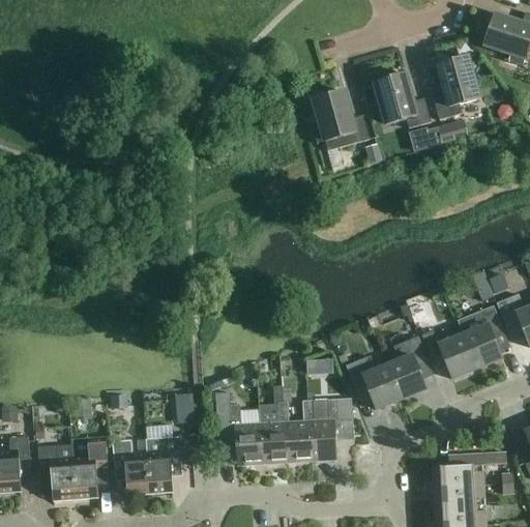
[(483,0),(516,10),(519,0),(483,0)]
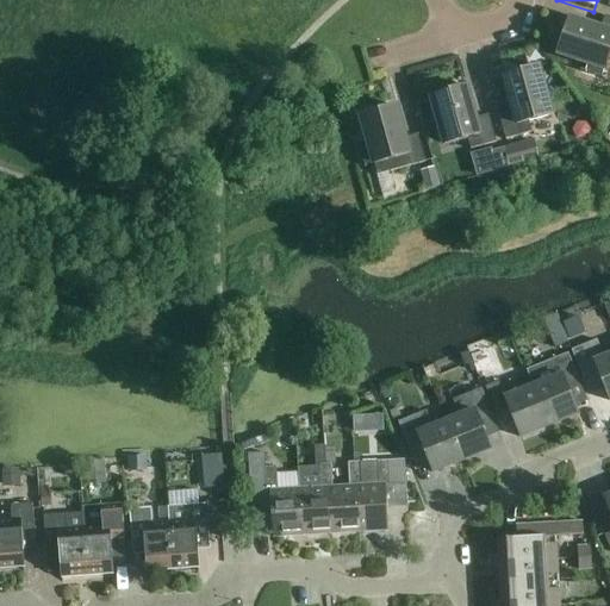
[(584,70),(601,75),(603,66),(605,67),(609,50),(609,14),(604,13),(599,26),(568,17),(556,50),(587,61),(584,70)]
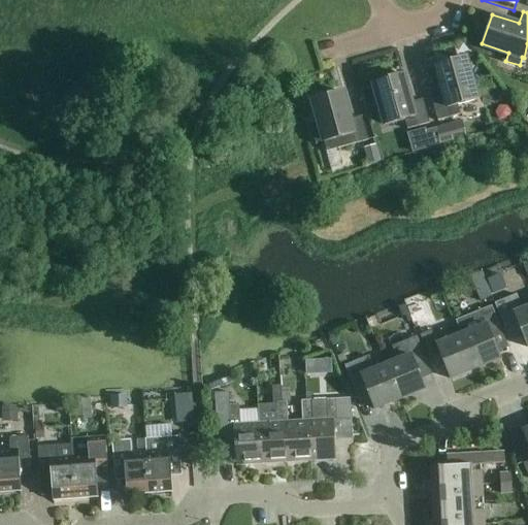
[(437,119),(459,112),(457,103),(476,98),(465,55),(435,64),(442,92),(431,95),(437,119)]
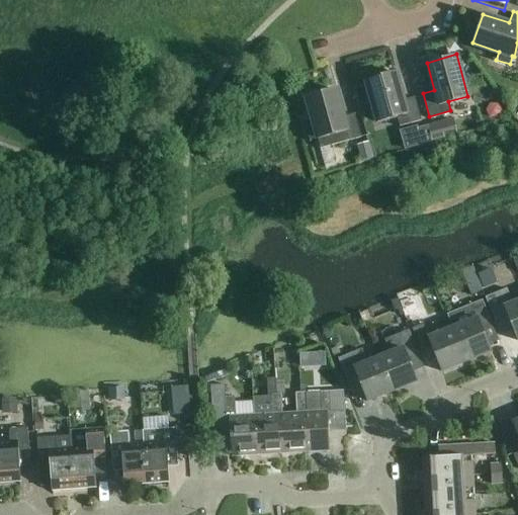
[(398,115),(401,130),(422,123),(415,95),(403,98),(396,71),(366,79),(377,120),(398,115)]
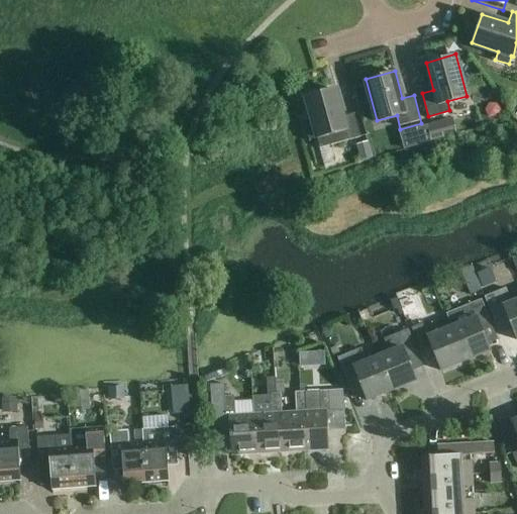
[(304,124),(308,138),(316,135),(319,146),(360,135),(353,112),(342,115),(334,88),(305,96),(312,122),(304,124)]
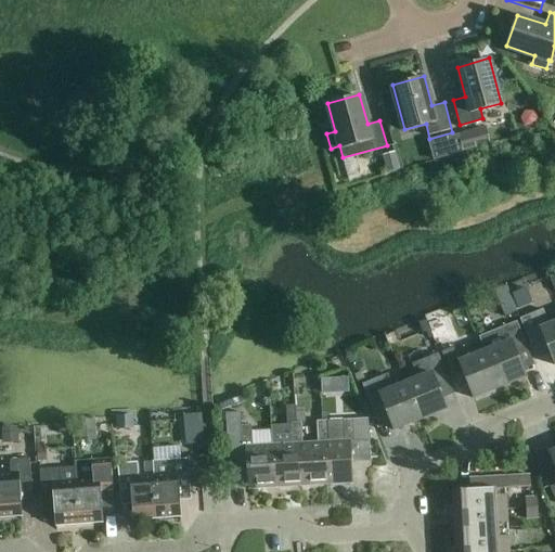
[(486,126),(459,133),(463,151),(490,143),(486,126)]
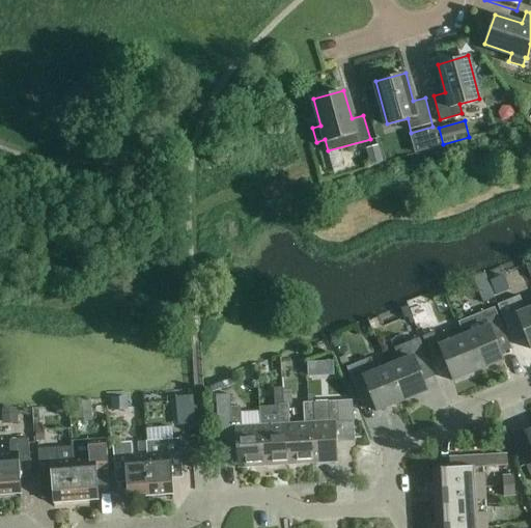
[(438,131),(423,135),(426,148),(441,144),(438,131)]
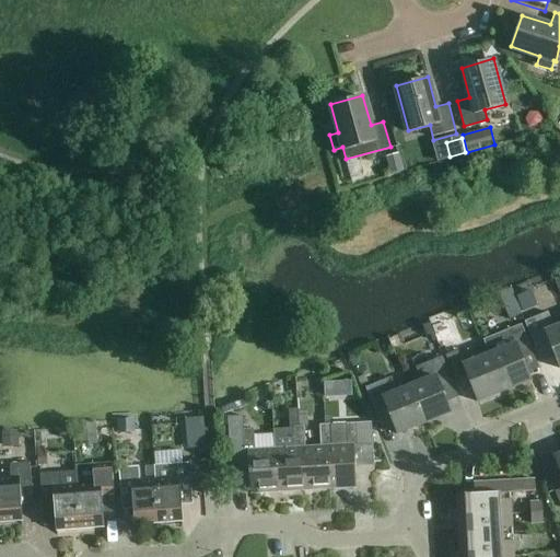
[(398,153),(386,157),(392,174),(404,171),(398,153)]
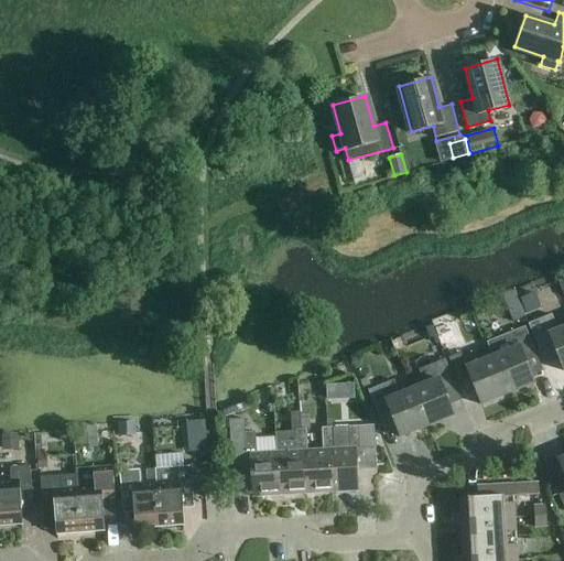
[(533,287),(517,293),(523,310),(524,312),(541,305),(533,287)]
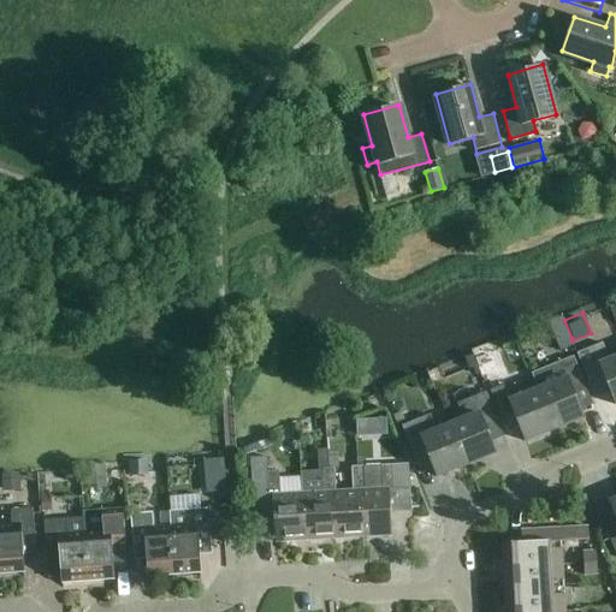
[(615,402),(615,355),(610,358),(604,340),(578,351),(590,381),(604,375),(615,403),(615,402)]
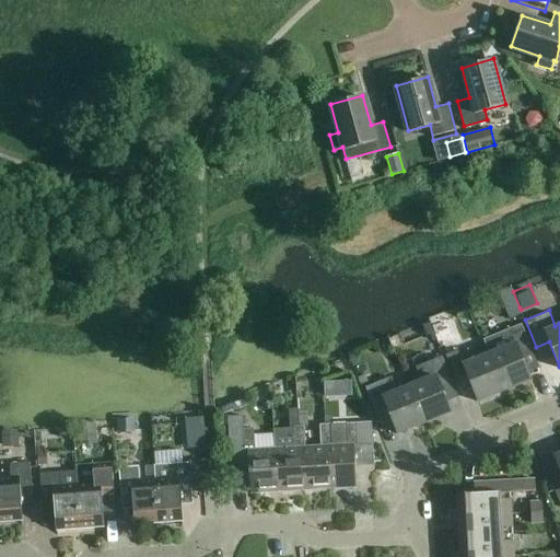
[(490,352),(504,389),(529,379),(520,354),(532,348),(521,323),(485,338),(490,352)]
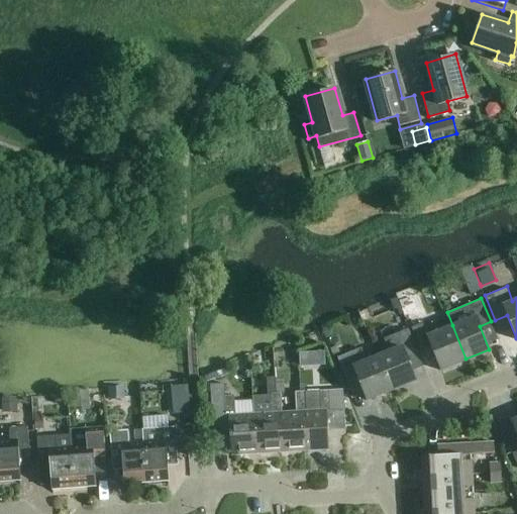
[(466,358),(452,325),(439,330),(435,321),(424,326),(422,321),(411,326),(421,349),(431,345),(440,369),(466,358)]
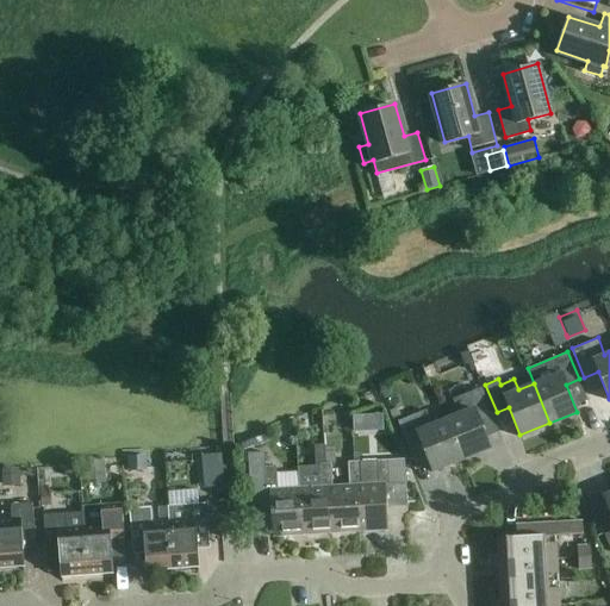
[(446,419),(461,458),(490,447),(479,419),(492,414),(481,386),(453,398),(460,413),(446,419)]
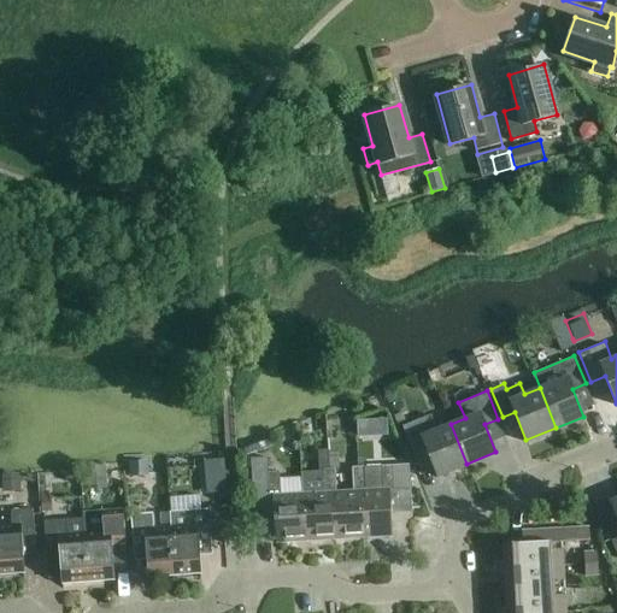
[(401,425),(413,453),(425,447),(438,475),(466,464),(451,424),(436,429),(430,413),(401,425)]
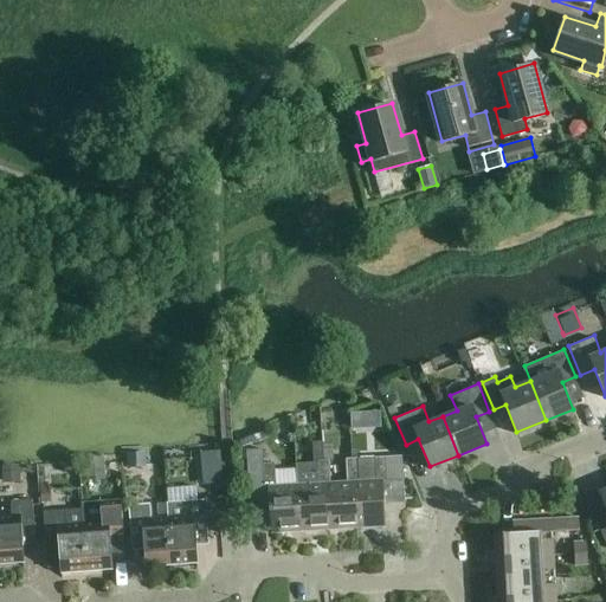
[(322,444),(313,445),(313,451),(313,459),(314,459),(316,459),(322,458),(322,447),(322,444)]
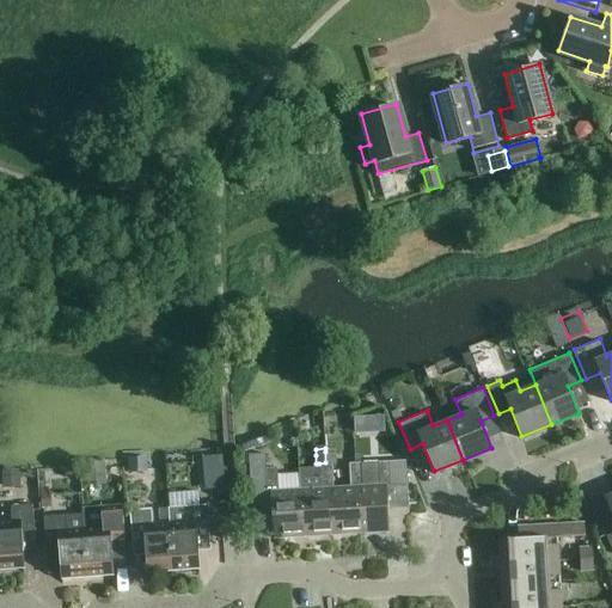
[(335,450),(325,452),(325,462),(331,462),(336,462),(335,450)]
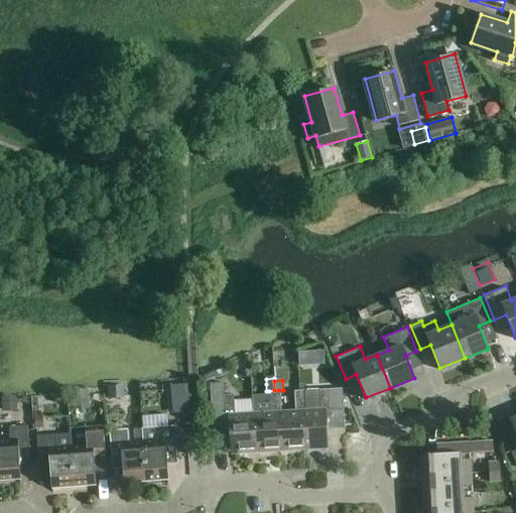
[(255,452),(252,411),(234,412),(234,397),(233,393),(225,393),(224,381),(213,382),(215,413),(228,412),(229,434),(230,453),(255,452)]
